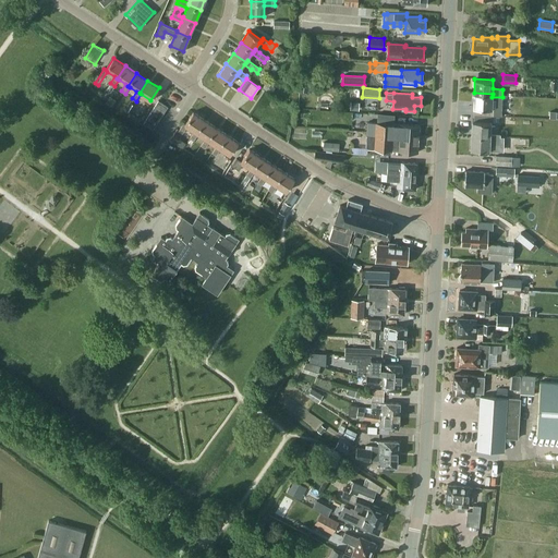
[(474,113),(494,116),(499,116),(499,110),(494,110),(494,109),(492,109),(492,97),(493,94),(474,93),(473,108),(475,108),(474,113)]
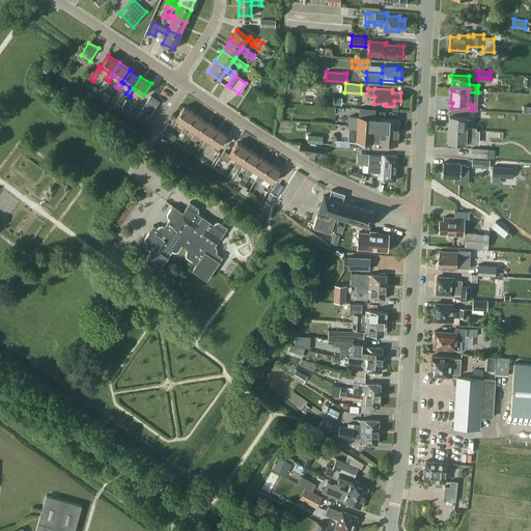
[(110,95),(104,91),(101,96),(107,101),(110,95)]
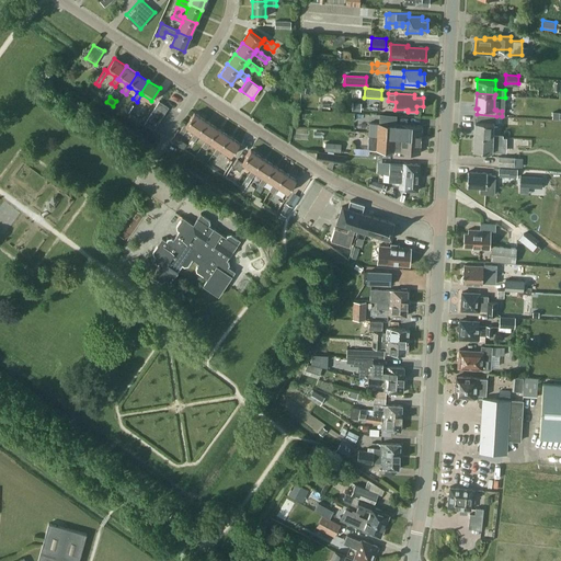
[(159,101),(156,106),(165,113),(169,106),(159,101)]
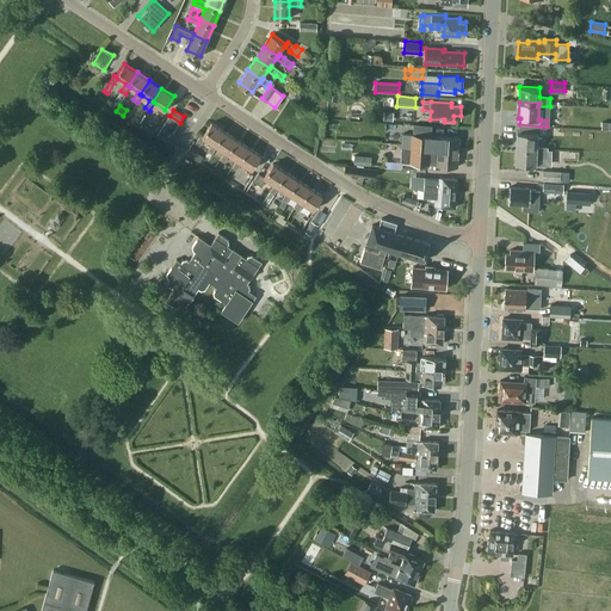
[(148,115),(143,112),(137,121),(142,123),(148,115)]
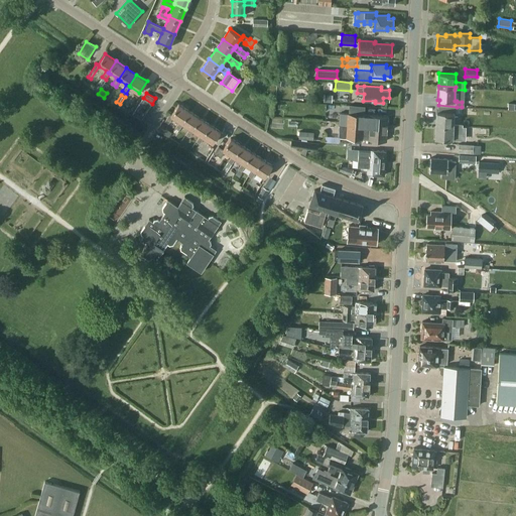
[(143,98),(139,103),(148,109),(152,104),(143,98)]
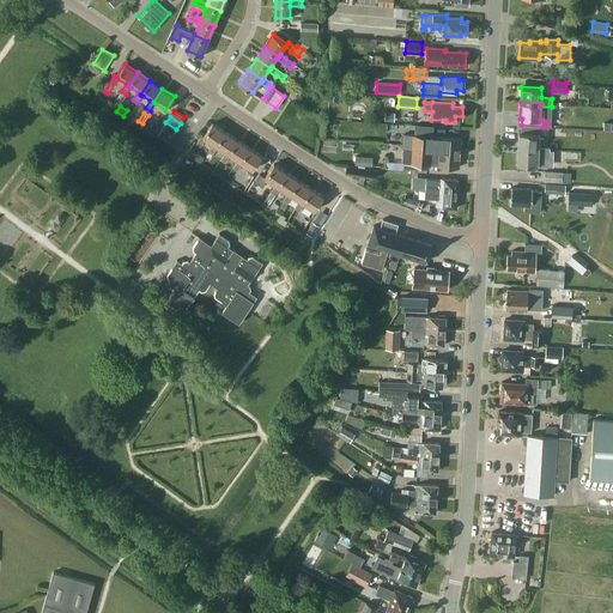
[(173,135),(176,129),(165,122),(162,128),(173,135)]
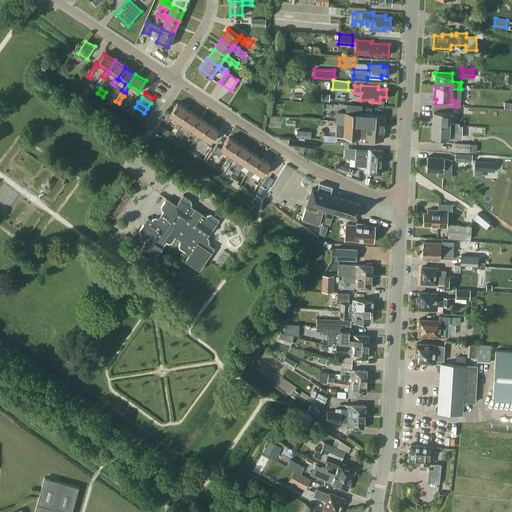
[(171,116),(178,120),(180,121),(188,109),(177,102),(170,113),(168,112),(164,119),(167,122),(171,116)]
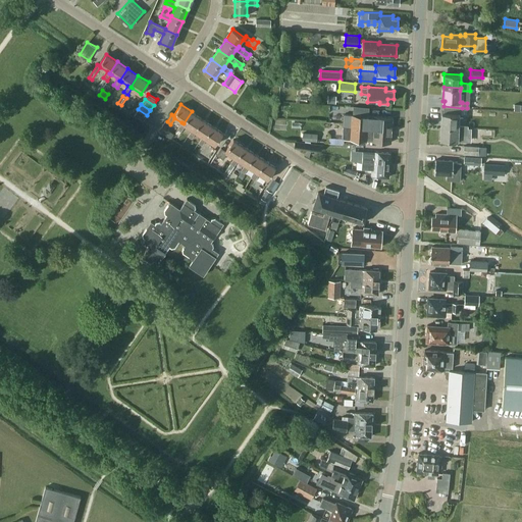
[(459,124),(459,113),(462,114),(462,108),(444,106),(444,113),(441,113),(441,126),(458,127),(459,124)]
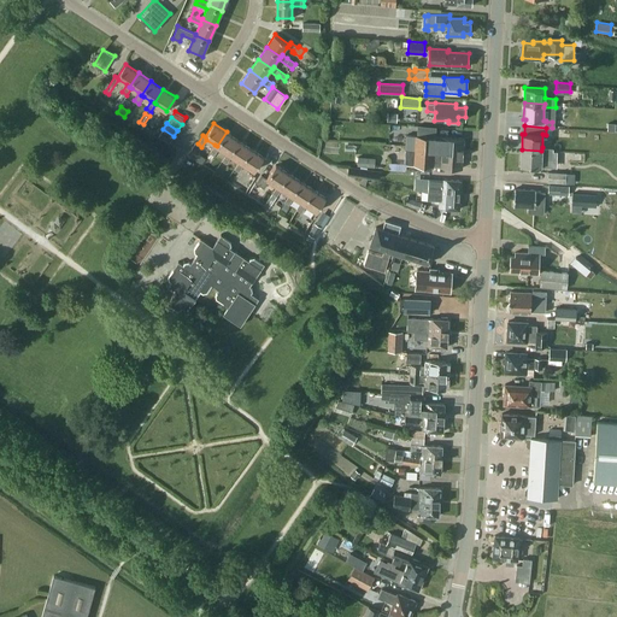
[(169,142),(174,136),(163,129),(159,135),(169,142)]
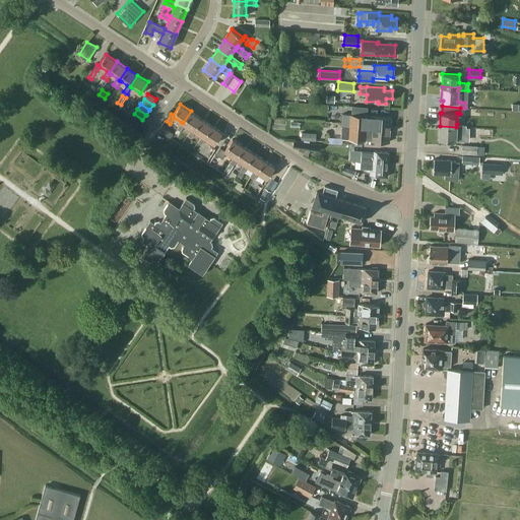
[(183,123),(181,122),(177,129),(175,132),(178,134),(185,124),(191,129),(193,130),(201,118),(191,111),(183,123)]
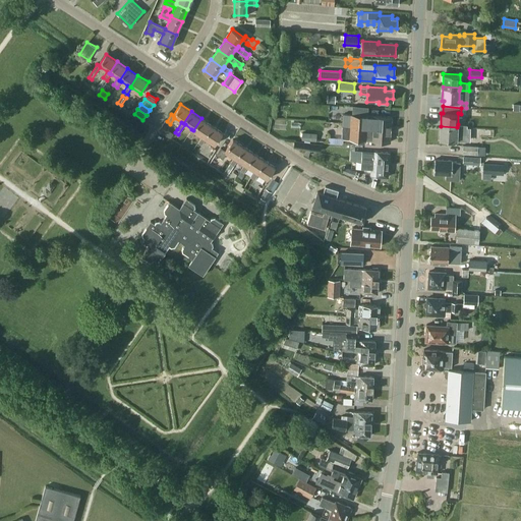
[(343,115),(342,127),(391,129),(392,117),(373,116),(343,115)]
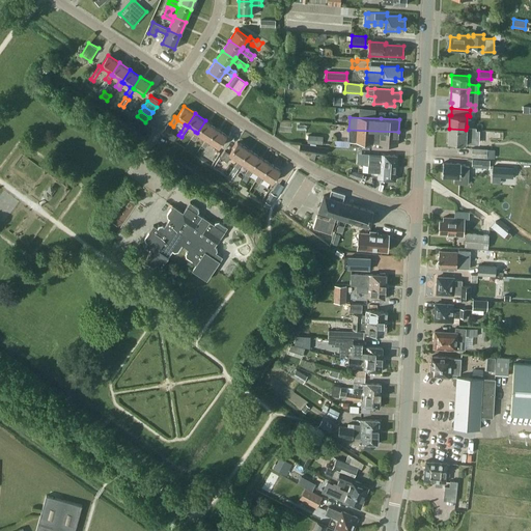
[(216,128),(205,120),(197,133),(195,132),(188,143),(192,146),(199,134),(206,139),(207,140),(216,128)]
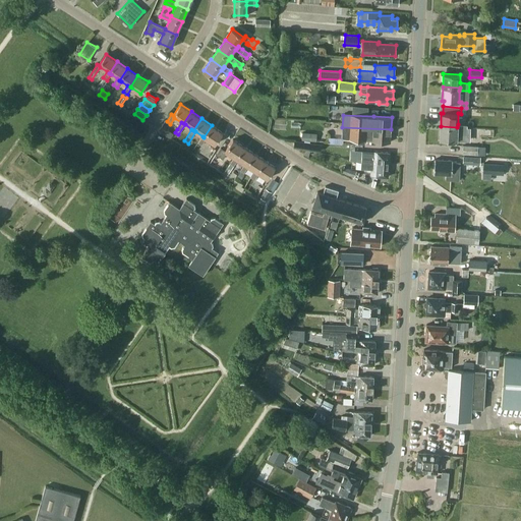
[(467,124),(458,124),(457,127),(441,126),(440,139),(457,140),(457,132),(463,132),(463,129),(467,130),(467,124)]
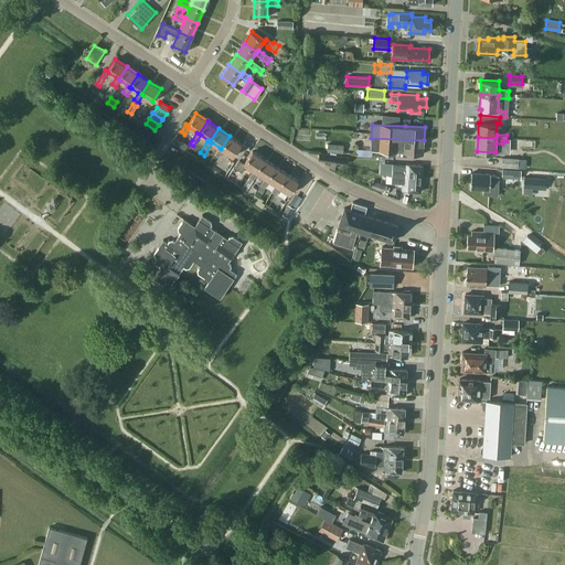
[(242,142),(230,136),(221,149),(220,148),(215,155),(219,157),(224,150),(233,156),(242,142)]
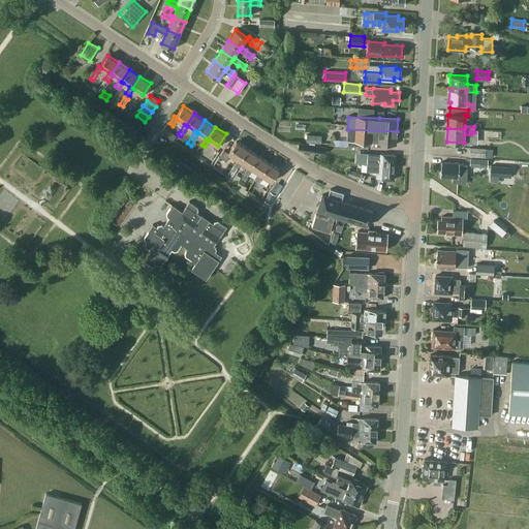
[(397,144),(397,131),(347,129),(347,139),(348,141),(378,143),(397,144)]
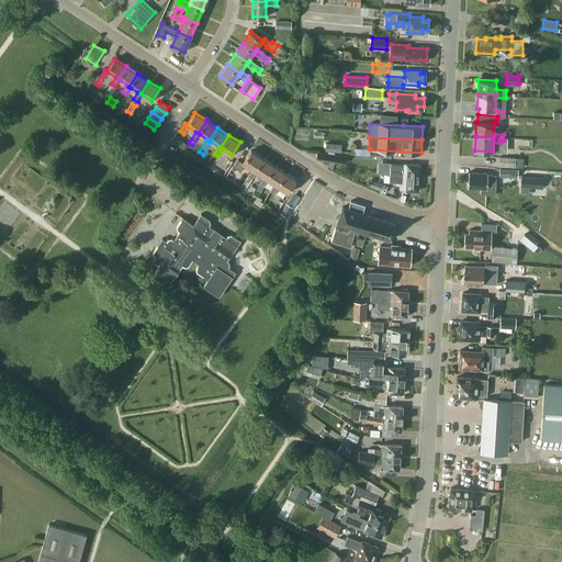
[(341,144),(326,143),(325,150),(341,153),(341,144)]
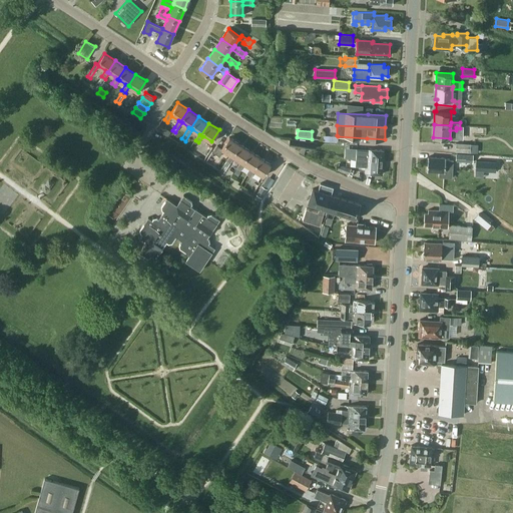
[(223,150),(230,154),(231,155),(239,143),(229,137),(222,148),(217,145),(212,152),(218,155),(219,156),(223,150)]
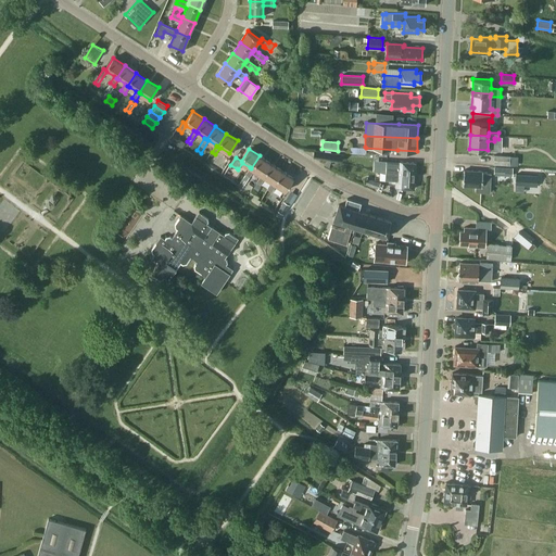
[(342,154),(314,150),(313,158),(341,162),(342,154)]
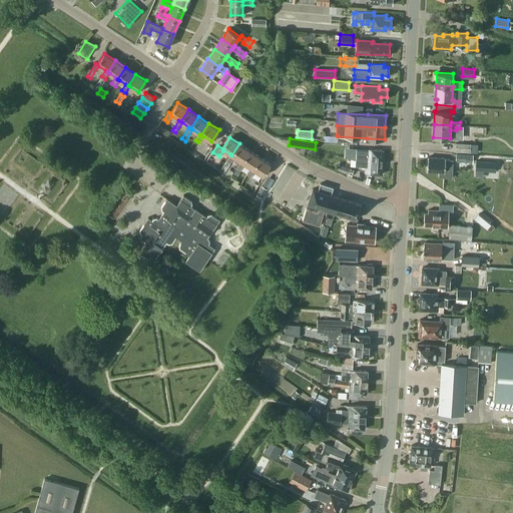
[(472,144),(456,142),(455,151),(471,152),(472,144)]
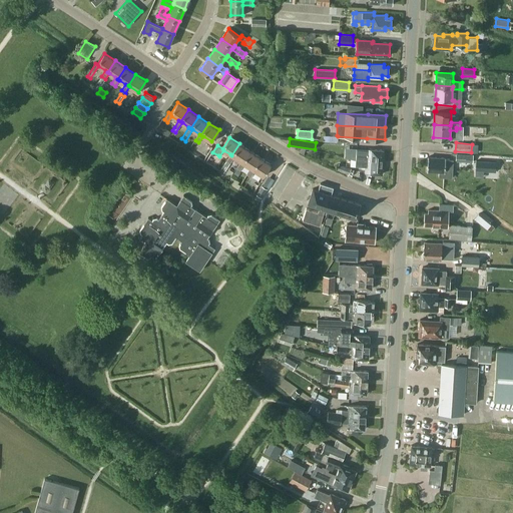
[(230,154),(225,160),(229,163),(233,156),(240,160),(242,162),(249,150),(239,143),(231,155),(230,154)]
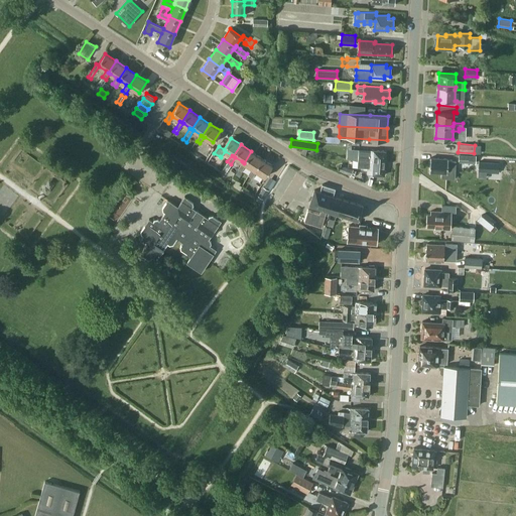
[(364,156),(364,160),(385,162),(386,150),(369,149),(369,156),(364,156)]
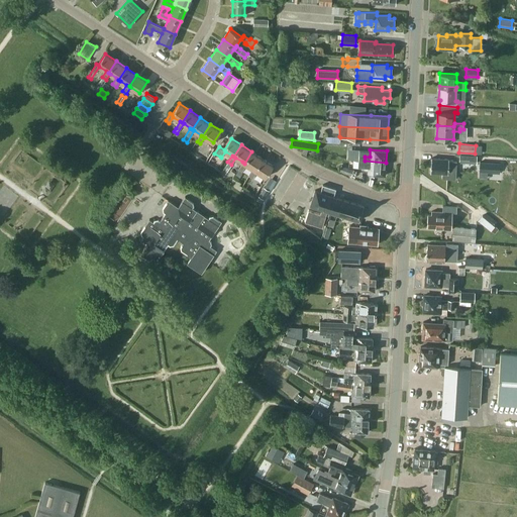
[(242,162),(238,169),(242,172),(242,171),(246,165),(252,169),(254,170),(263,158),(251,151),(244,164),(242,162)]
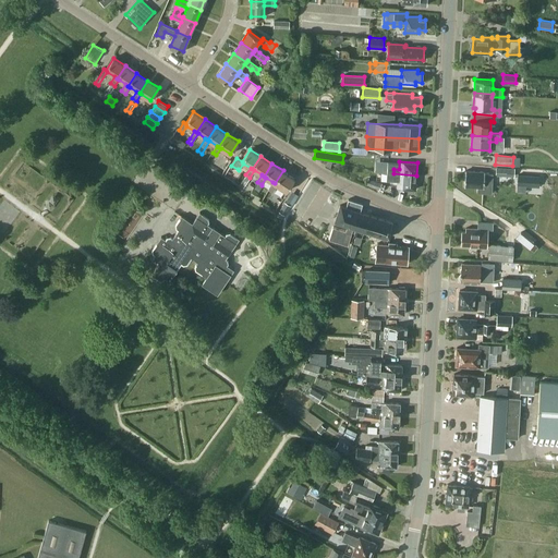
[(496,167),(496,176),(513,176),(514,167),(496,167)]
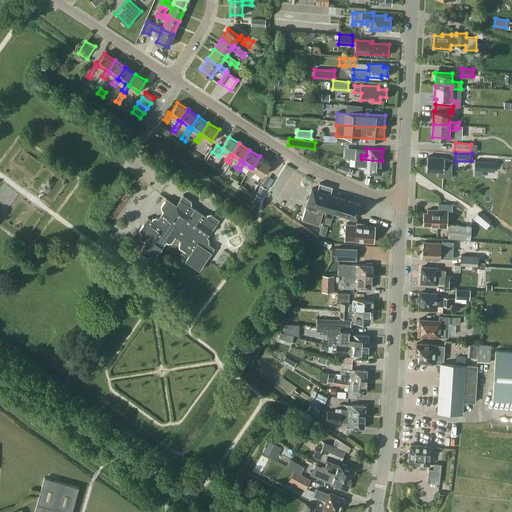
[(271,163),(260,156),(252,168),(250,167),(246,174),(250,176),(254,170),(263,175),(271,163)]
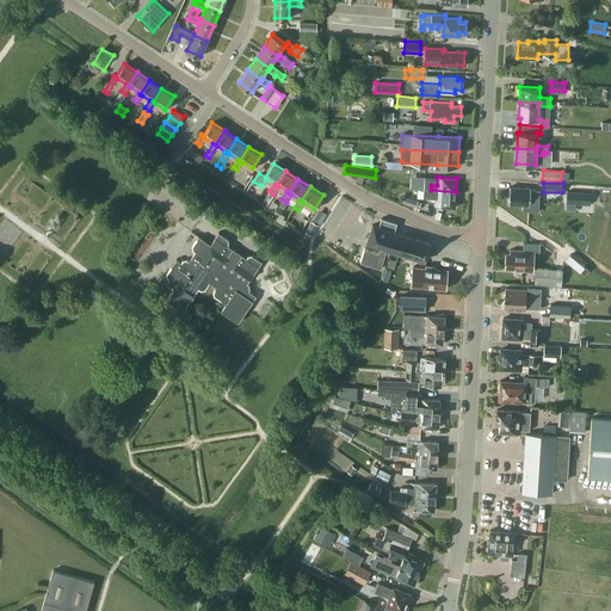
[(538,211),(539,190),(531,190),(531,187),(510,186),(508,204),(523,204),(523,210),(538,211)]
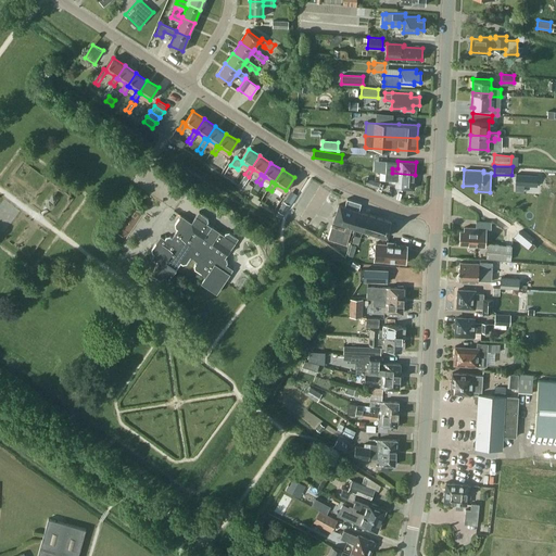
[(415,189),(415,175),(392,173),(392,174),(386,174),(384,179),(396,180),(396,188),(415,189)]
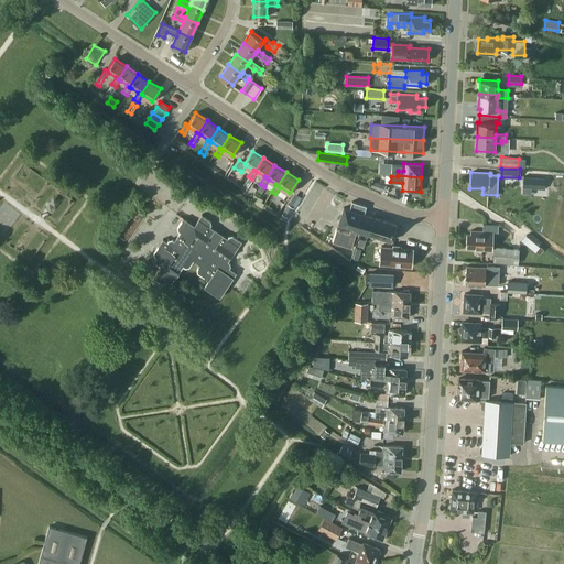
[(248,187),(252,180),(248,176),(243,184),(241,187),(246,190),(248,187)]
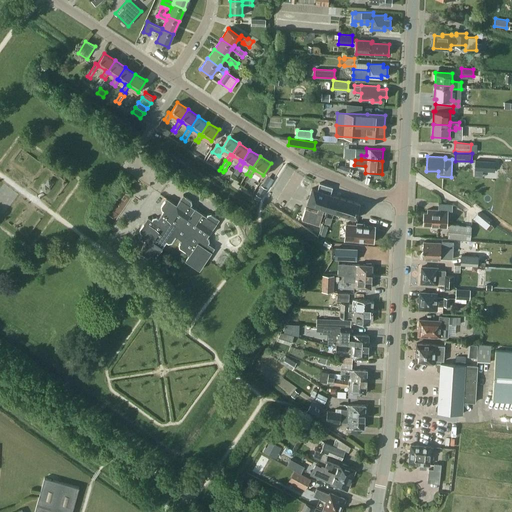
[(495,171),(495,161),(475,160),(475,170),(495,171)]
